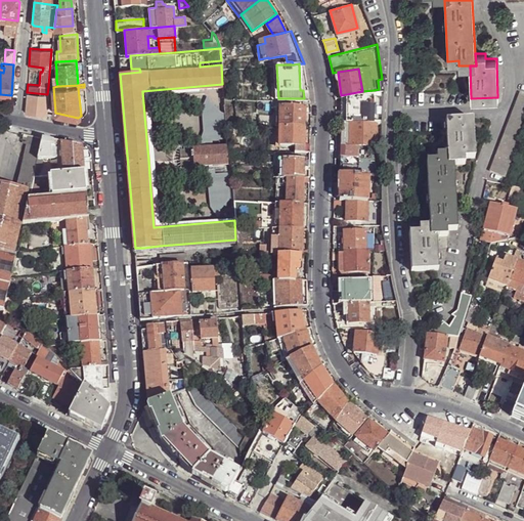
[(341,95),(341,122),(348,122),(374,122),(374,90),(362,91),(341,95)]
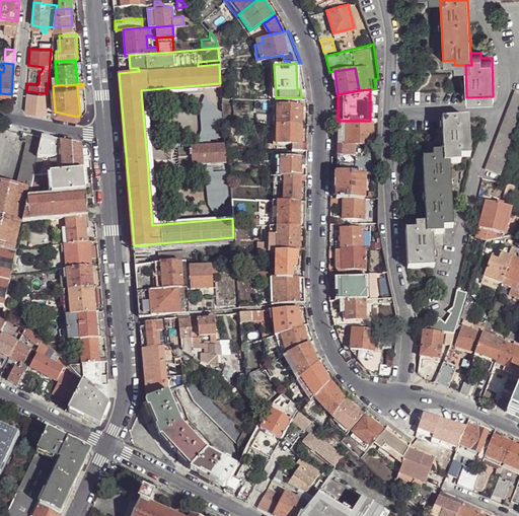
[(485,167),(499,173),(518,121),(518,91),(515,89),(485,167)]
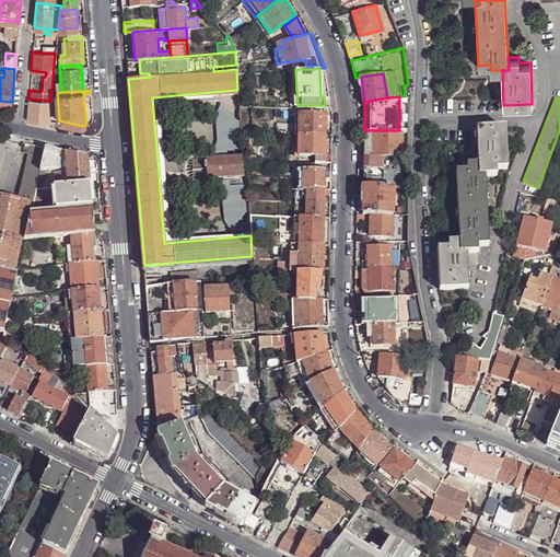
[(49,122),(50,119),(49,118),(50,101),(28,99),(26,119),(49,122)]
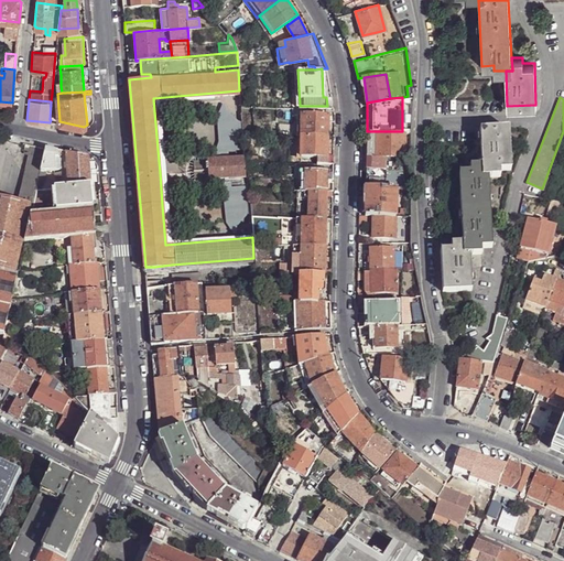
[(296,114),(296,133),(301,133),(328,133),(329,111),(334,111),(333,107),(327,106),(325,106),(325,111),(301,111),(301,114),(296,114)]
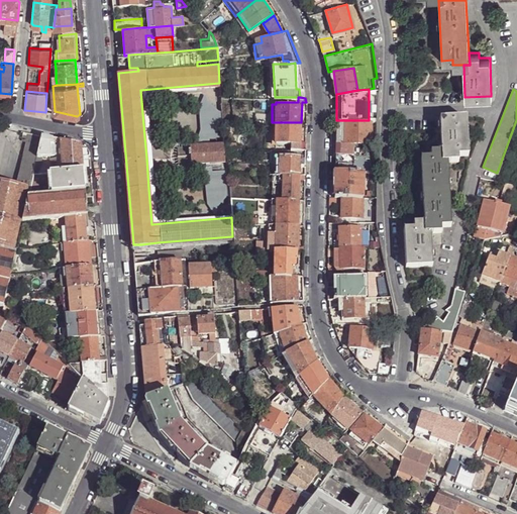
[(223,121),(221,100),(206,102),(209,135),(224,134),(223,121)]
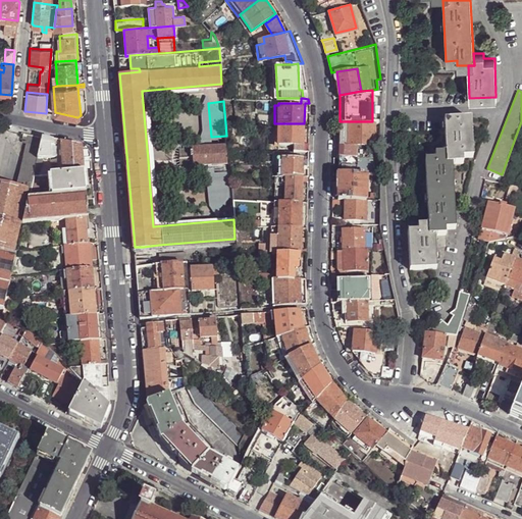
[(446,162),(452,162),(462,161),(462,156),(471,155),(469,117),(444,118),(445,151),(446,162)]
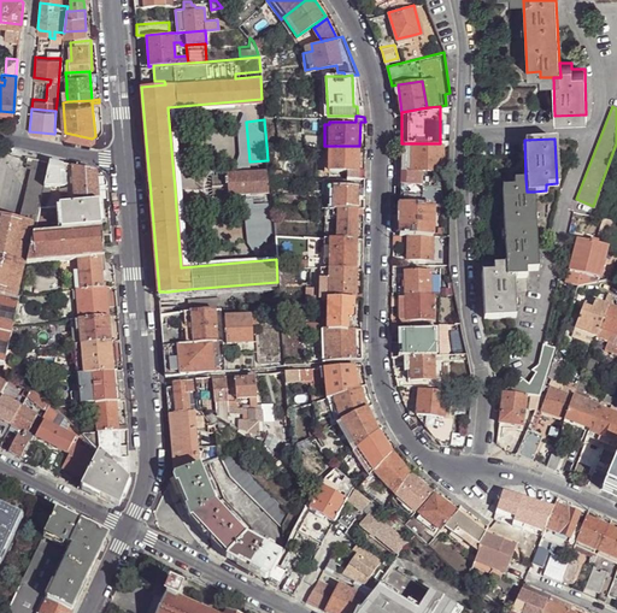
[(401,143),(400,204),(433,204),(435,204),(442,204),(442,170),(409,170),(410,143),(401,143)]
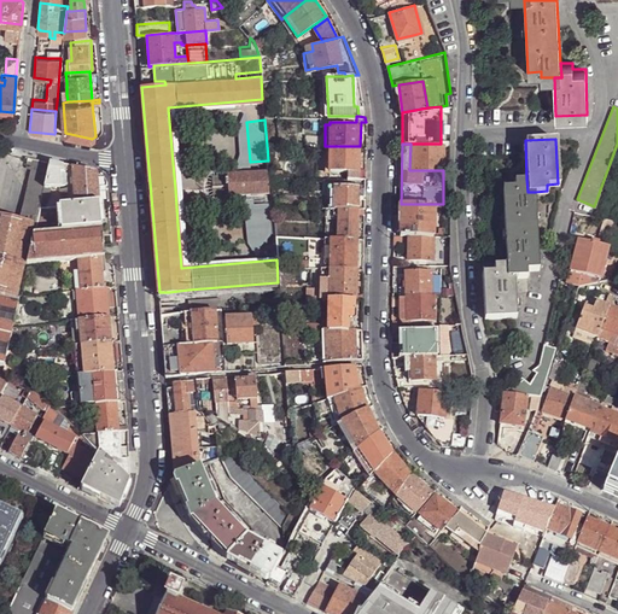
[(409,170),(443,170),(444,144),(441,144),(410,144),(409,170)]
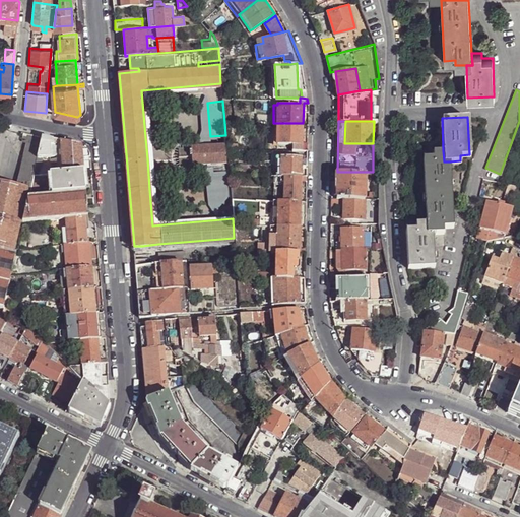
[(302,143),(303,123),(277,123),(276,142),(291,142),(291,148),(308,148),(308,143),(302,143)]
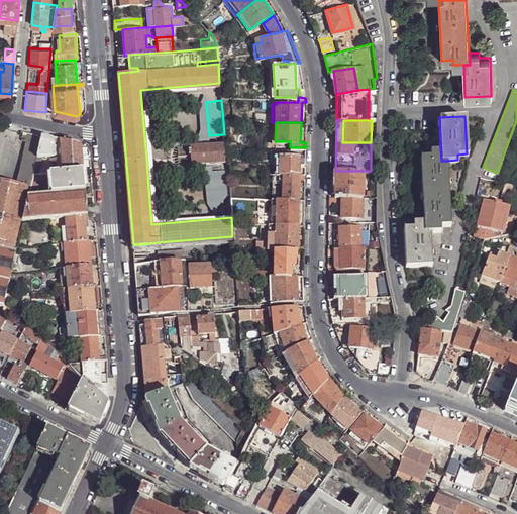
[(0,305),(1,306),(3,306),(5,292),(8,279),(10,272),(12,261),(20,219),(26,194),(31,173),(40,133),(23,130),(22,135),(27,136),(26,140),(17,183),(0,179),(0,305)]
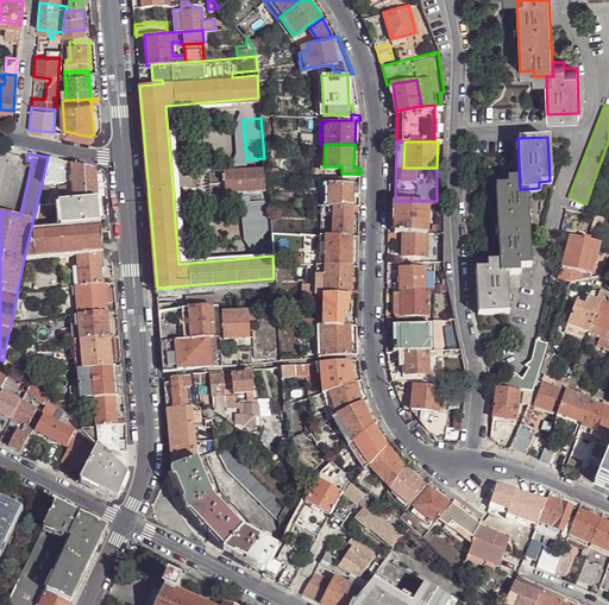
[(67,201),(98,197),(94,168),(64,161),(64,175),(60,176),(58,165),(62,165),(62,161),(48,157),(37,203),(44,203),(48,181),(66,180),(67,201)]
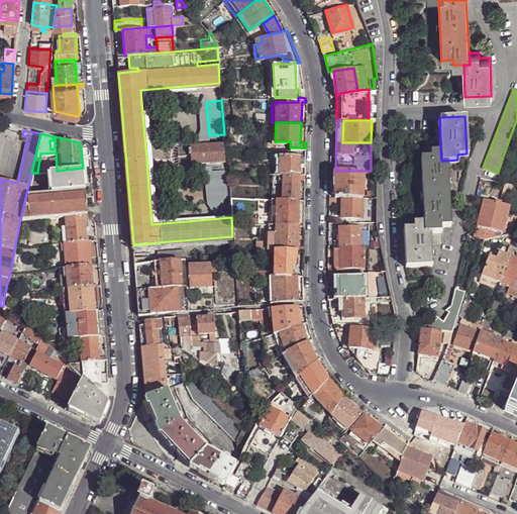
[(226,160),(224,141),(179,145),(181,163),(226,160)]
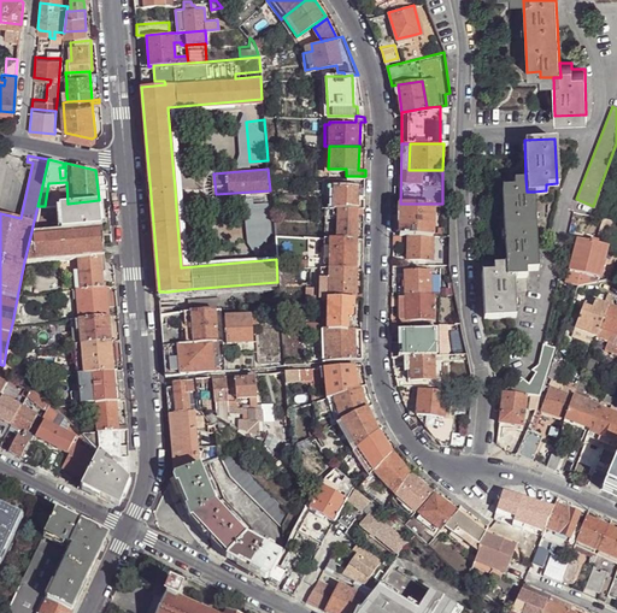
[(536,267),(534,192),(527,192),(526,178),(513,178),(513,186),(503,187),(507,261),(507,275),(513,275),(526,275),(524,269),(536,267)]
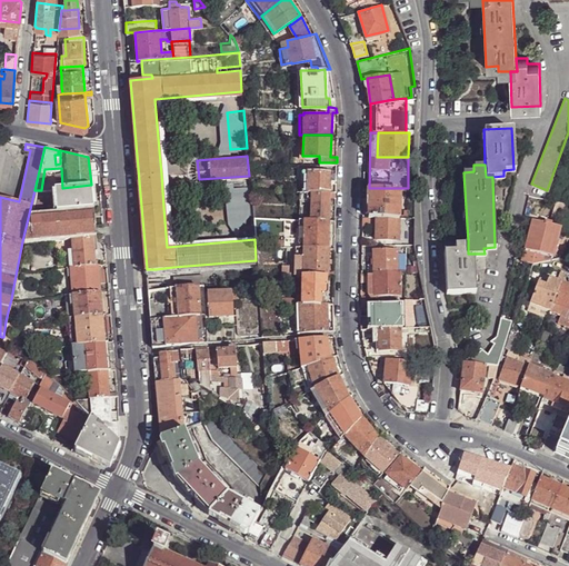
[(336,190),(337,169),(301,169),(301,190),(336,190)]
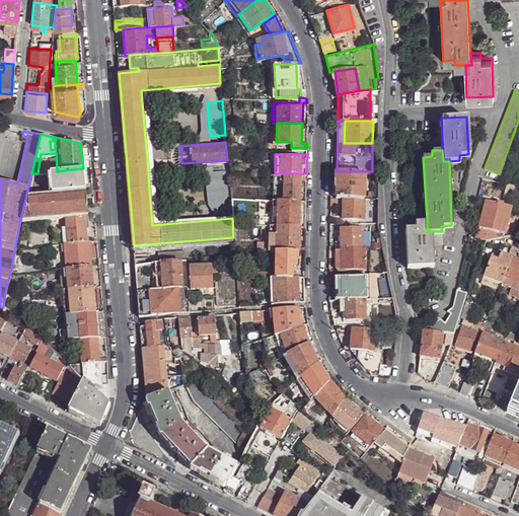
[(213,168),(215,205),(231,204),(228,167),(213,168)]
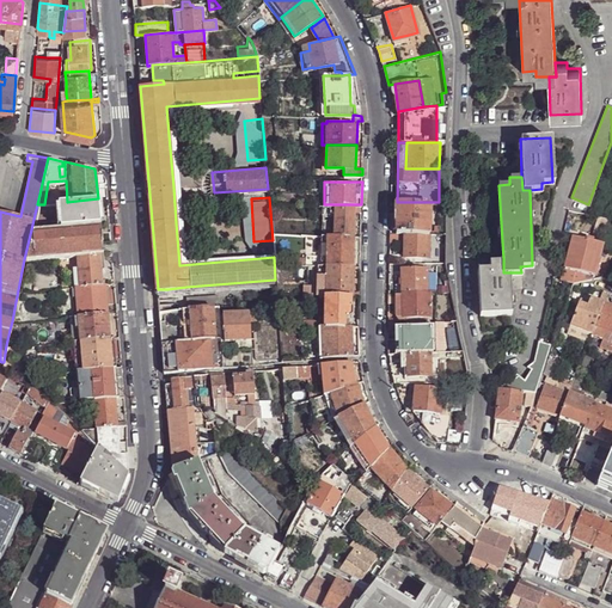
[(59,227),(99,222),(98,198),(67,202),(57,203),(59,227)]
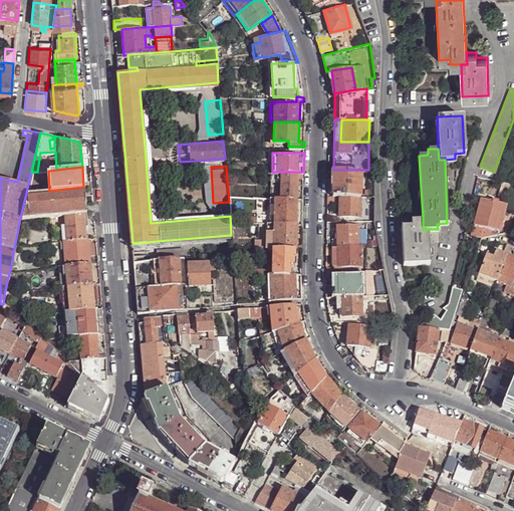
[(333,170),(332,195),(340,195),(359,195),(359,191),(360,170),(333,170)]
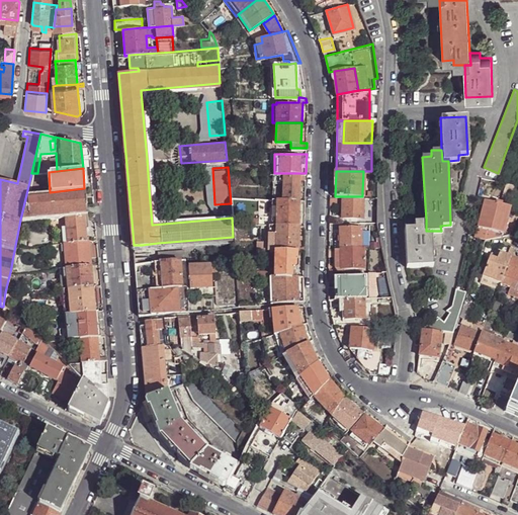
[(31,173),(26,194),(50,192),(49,172),(37,173),(31,173)]
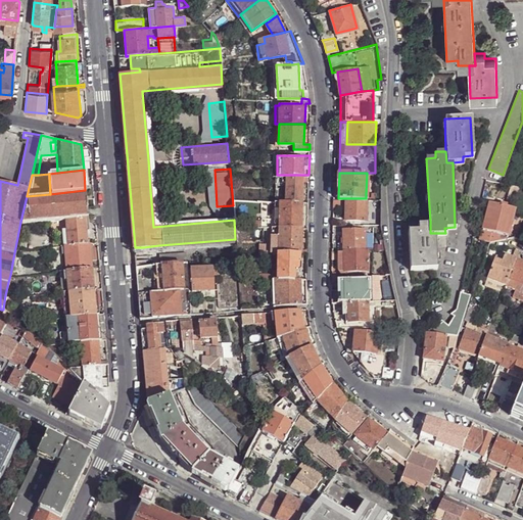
[(277,175),(274,175),(274,184),(281,184),(281,183),(285,183),(284,200),(302,200),(303,181),(308,181),(308,175),(277,175)]
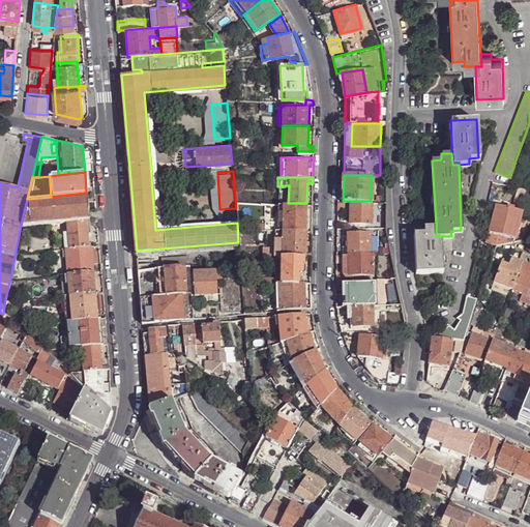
[(27,199),(21,225),(66,222),(88,220),(86,193),(51,197),(27,199)]
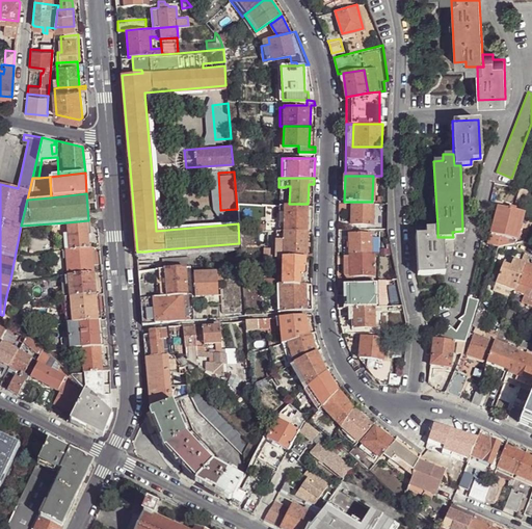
[(352,202),(344,202),(339,200),(339,211),(352,211),(352,202)]
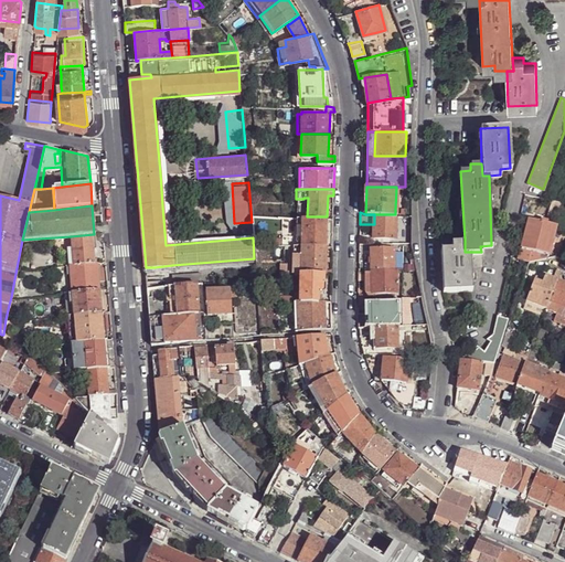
[(374,214),(374,224),(373,235),(394,236),(395,214),(374,214)]
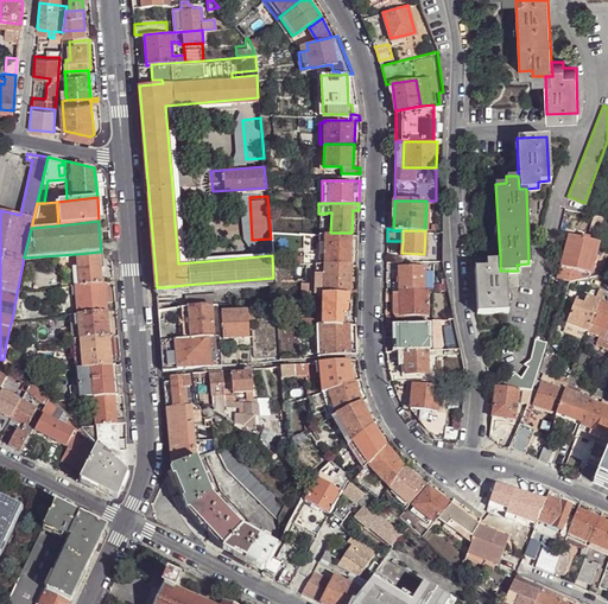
[(352,233),(330,233),(325,233),(324,262),(352,262),(352,233)]
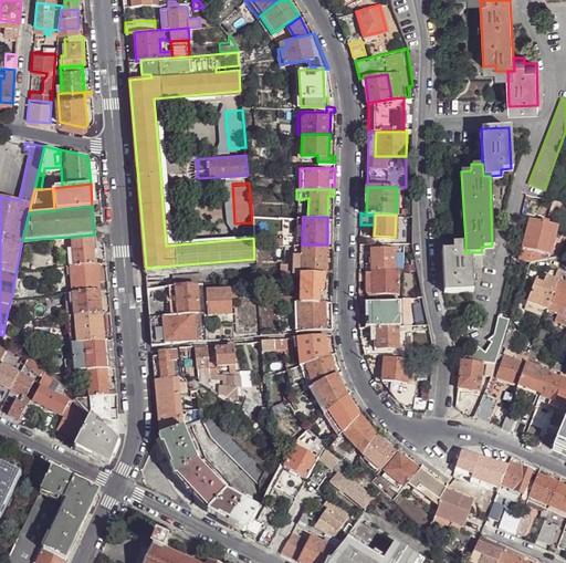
[(520,259),(530,261),(541,259),(542,252),(548,253),(556,225),(530,218),(520,259)]
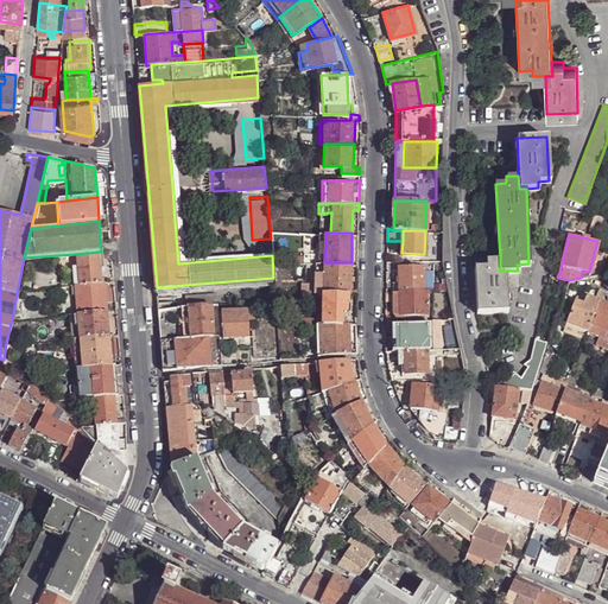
[(76,279),(76,284),(101,281),(100,272),(100,267),(103,267),(101,252),(76,254),(77,265),(78,279),(76,279)]
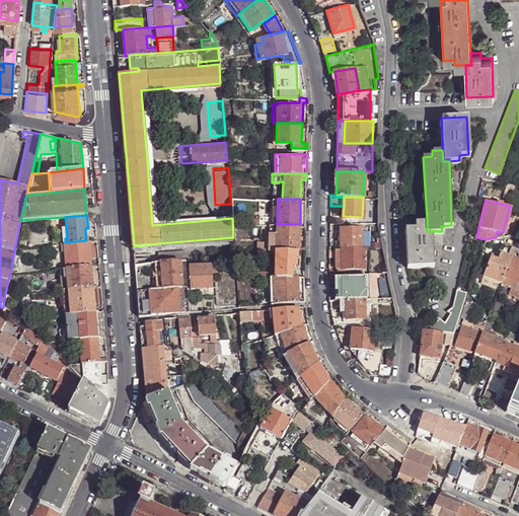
[(418,227),(406,228),(409,265),(434,263),(432,231),(427,231),(427,220),(417,221),(418,227)]
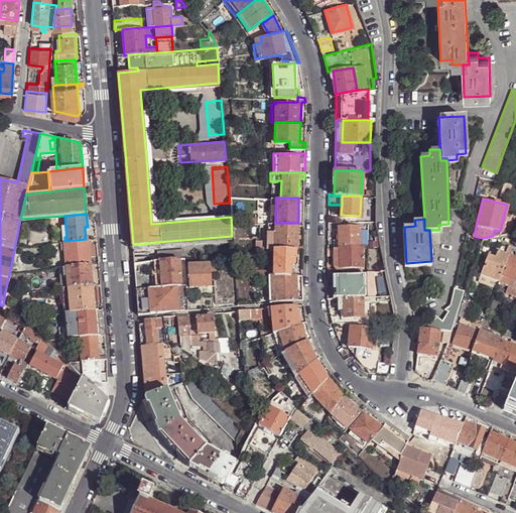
[(507,234),(515,237),(515,236),(515,223),(511,222),(507,234)]
